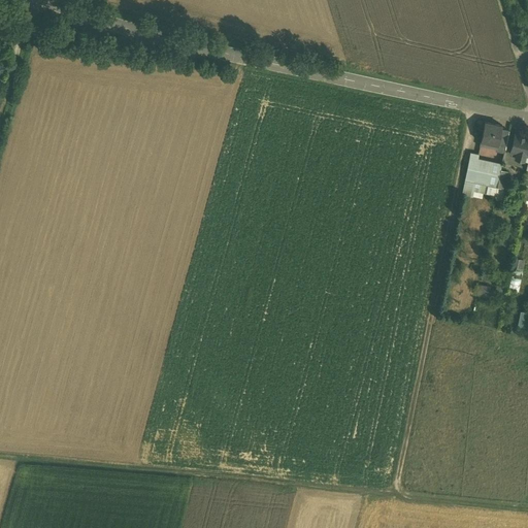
[(503,130),(503,126),(487,123),(483,146),(499,149),(503,130)]
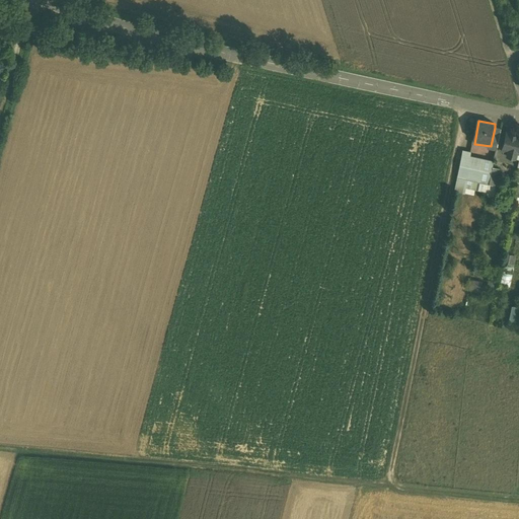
[(518,134),(507,131),(502,149),(507,151),(506,155),(515,157),(516,153),(518,153),(518,134)]
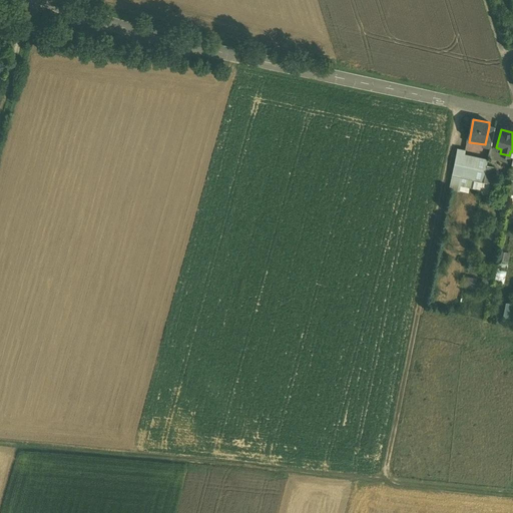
[(486,166),(489,145),(485,144),(469,142),(467,150),(457,148),(450,188),(462,190),(463,184),(482,188),(486,166)]
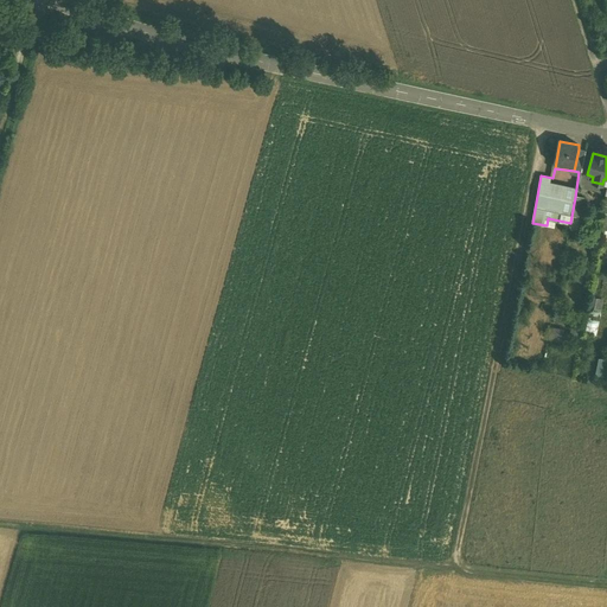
[(585,198),(575,197),(570,223),(569,228),(579,230),(585,198)]
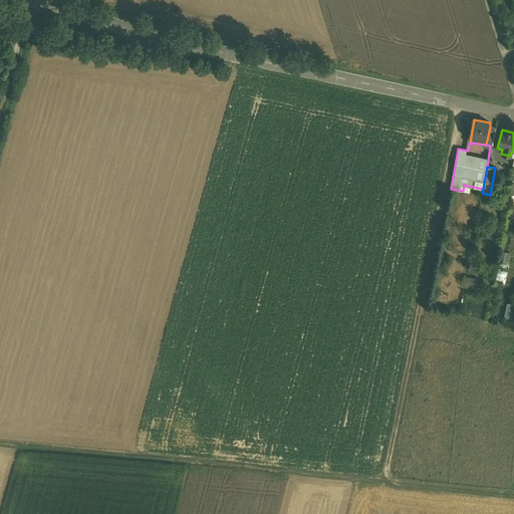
[(497,251),(495,261),(509,263),(510,253),(497,251)]
